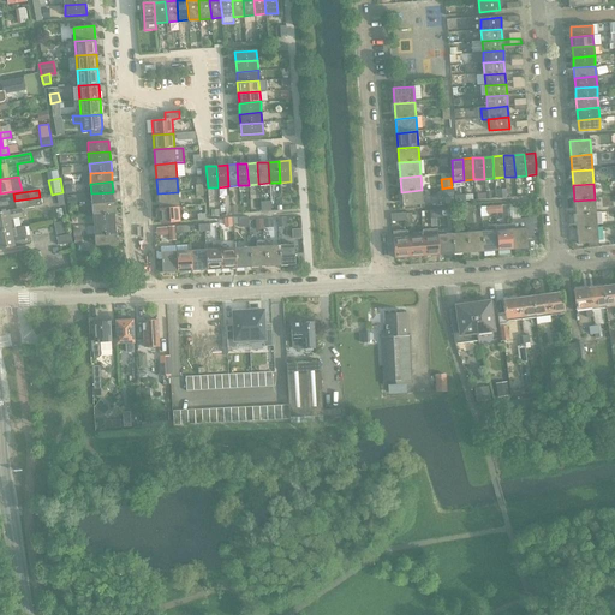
[(423,206),(422,190),(401,192),(402,207),(423,206)]
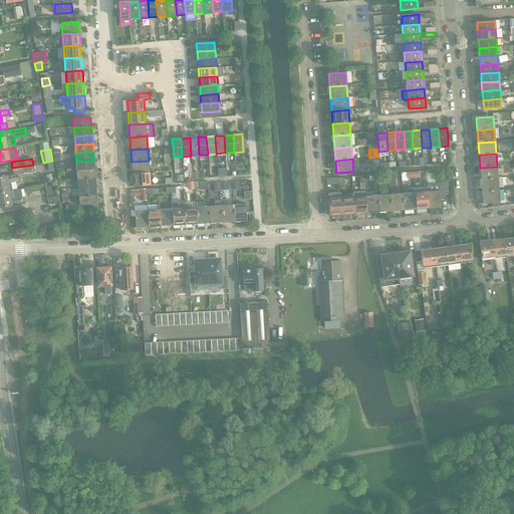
[(95,170),(94,161),(76,162),(77,171),(95,170)]
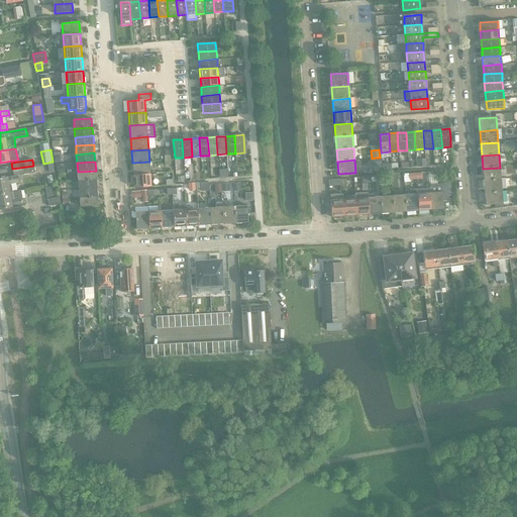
[(150,174),(149,162),(132,163),(133,175),(150,174)]
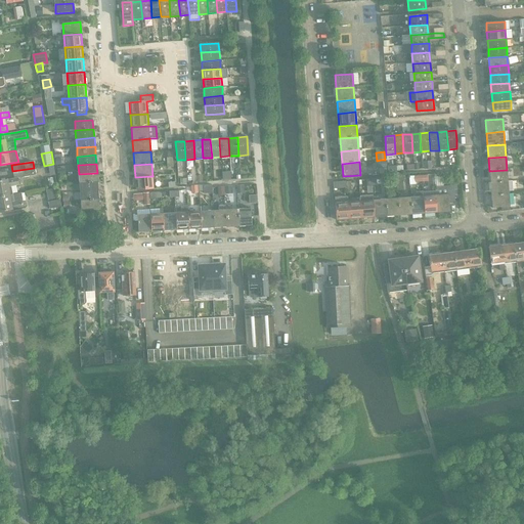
[(19,184),(17,177),(36,174),(35,167),(34,168),(12,171),(14,178),(0,180),(0,195),(12,194),(11,185),(19,184)]
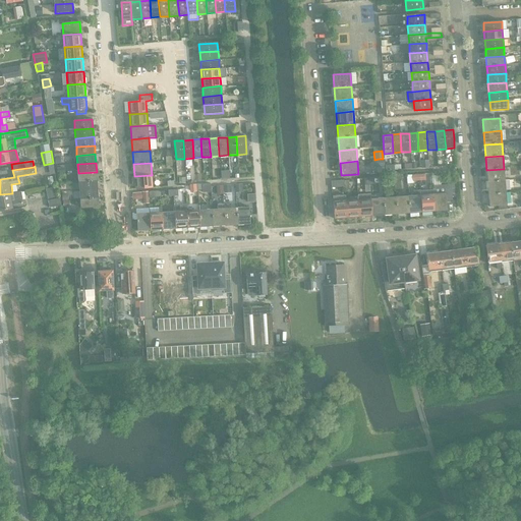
[(505,181),(504,169),(486,170),(487,182),(505,181)]
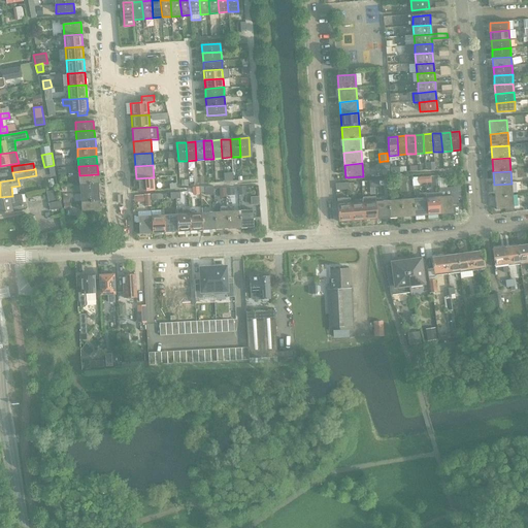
[(233,182),(232,173),(224,173),(225,182),(233,182)]
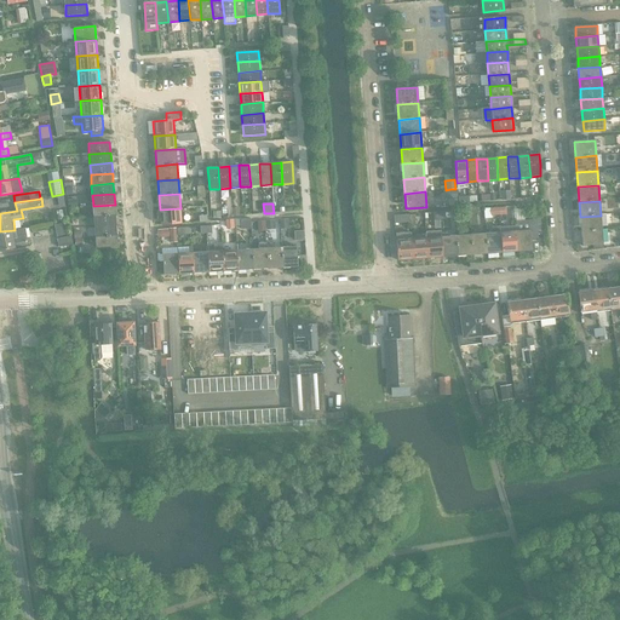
[(115,216),(115,205),(93,206),(93,217),(115,216)]
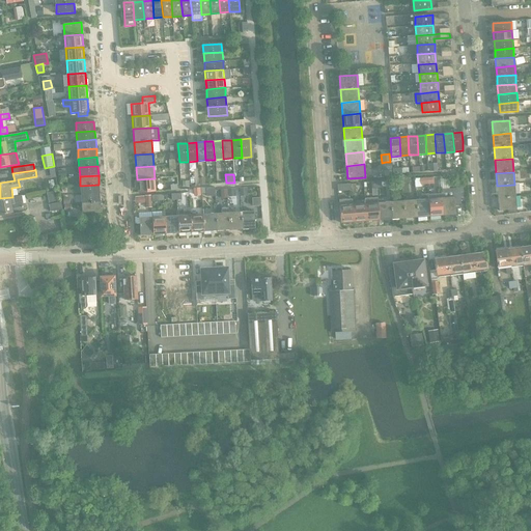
[(156,192),(155,178),(137,179),(138,193),(156,192)]
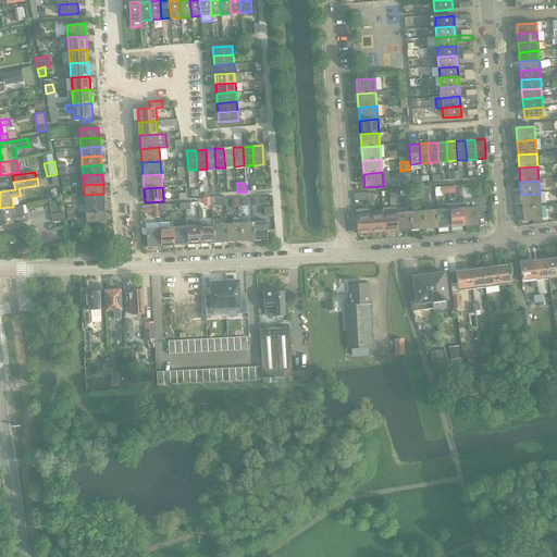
[(104,203),(103,194),(84,195),(85,205),(104,203)]
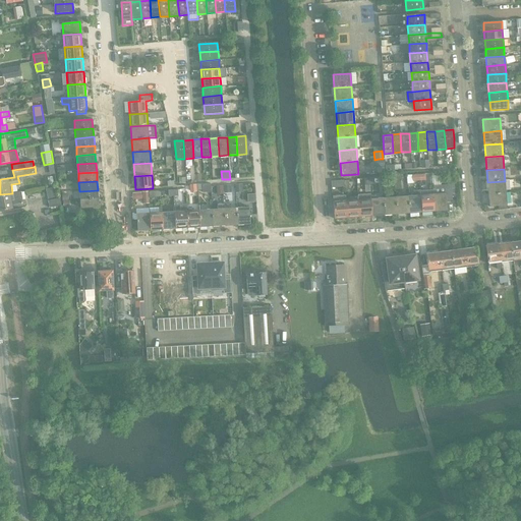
[(506,193),(505,181),(487,182),(488,194),(506,193)]
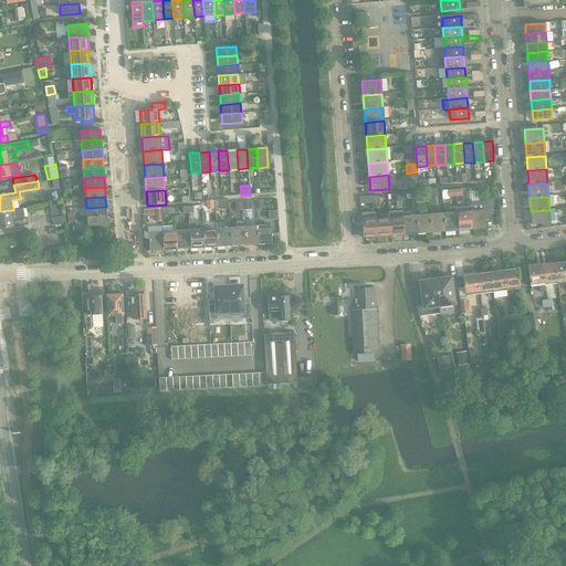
[(229,209),(229,202),(228,200),(220,200),(220,207),(220,209),(229,209)]
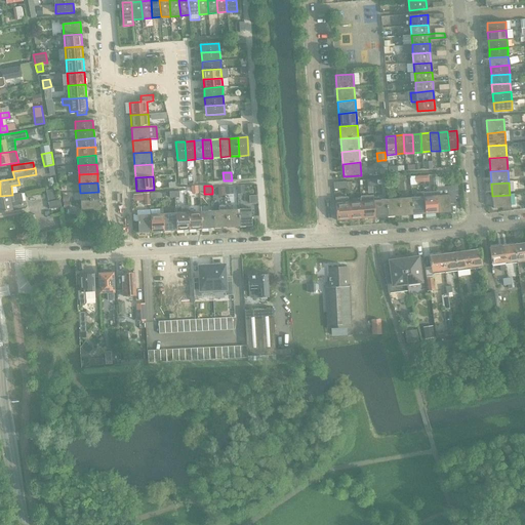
[(55,199),(53,190),(46,191),(48,201),(55,199)]
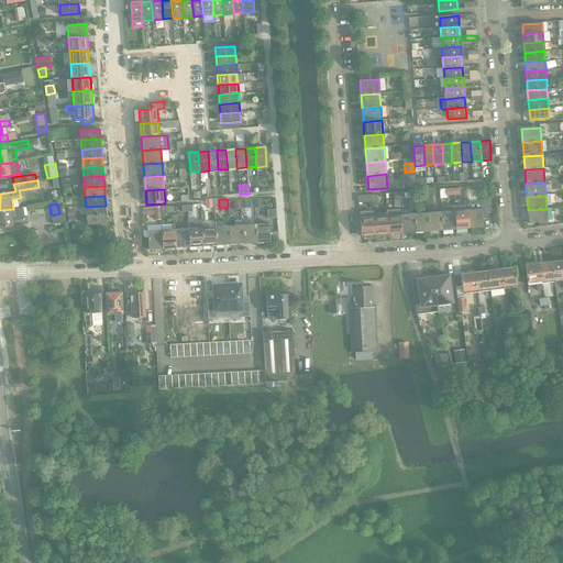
[(107,214),(106,206),(86,207),(87,217),(107,214)]
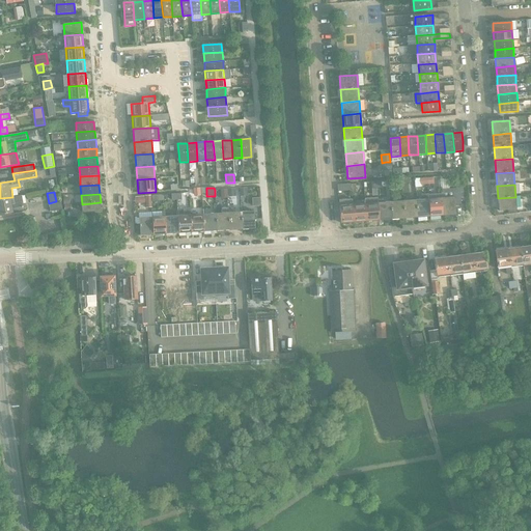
[(431,217),(429,199),(428,199),(428,194),(421,194),(421,199),(417,200),(418,218),(431,217)]
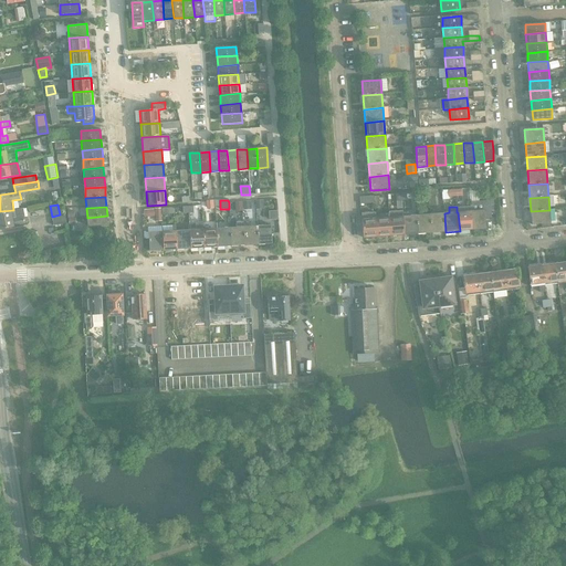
[(0,229),(25,224),(24,218),(22,208),(13,210),(0,211),(0,229)]
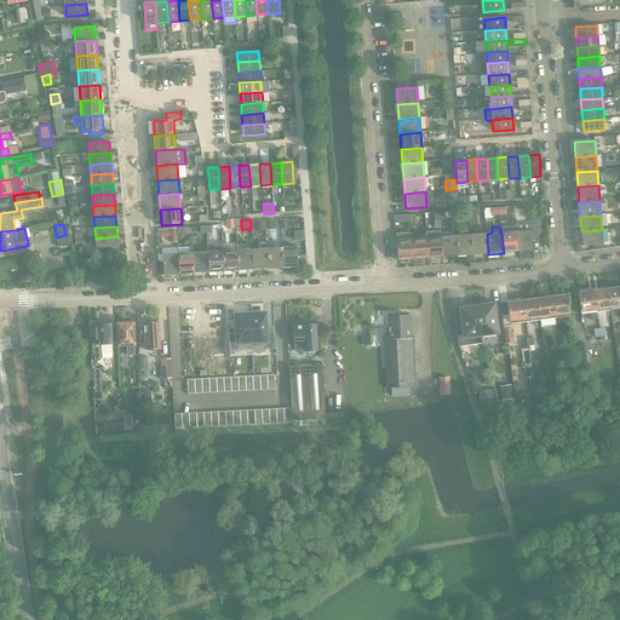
[(532,251),(530,230),(516,231),(517,252),(532,251)]
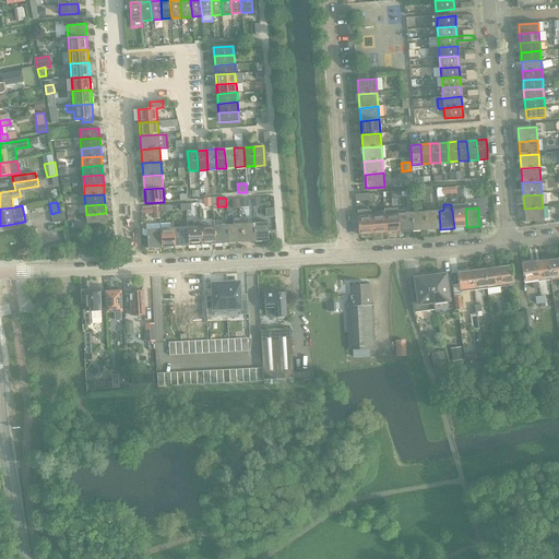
[(544,225),(543,207),(524,209),(525,222),(535,222),(535,226),(544,225)]
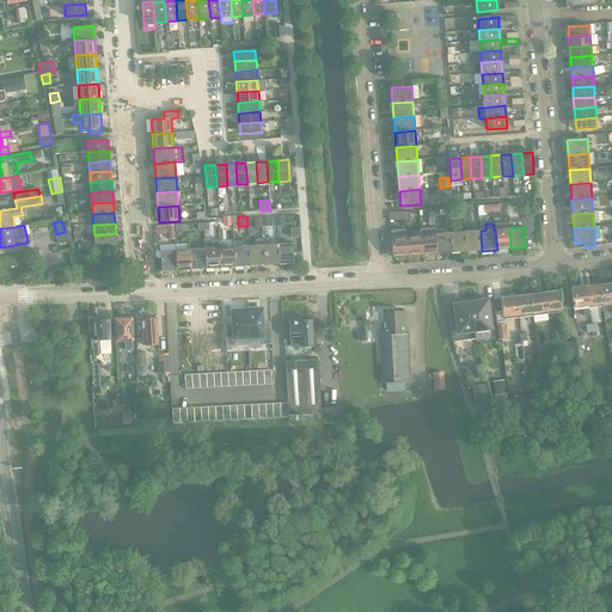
[(405,228),(391,230),(393,257),(408,257),(407,237),(405,228)]
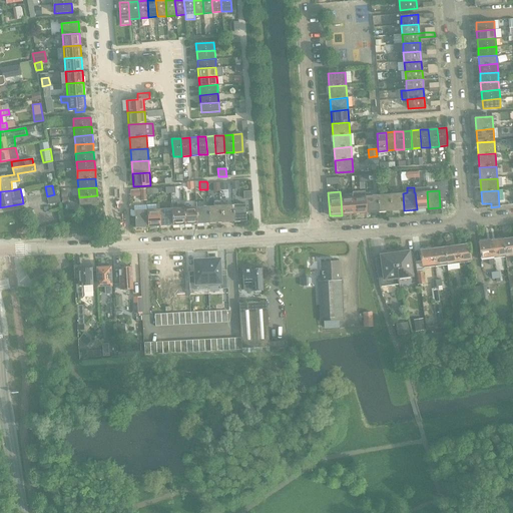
[(367,213),(365,196),(365,191),(353,192),(353,197),(354,214),(367,213)]
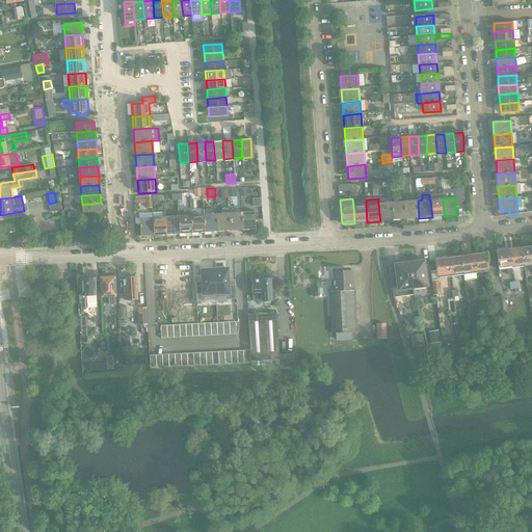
[(444,216),(443,198),(430,200),(432,217),(444,216)]
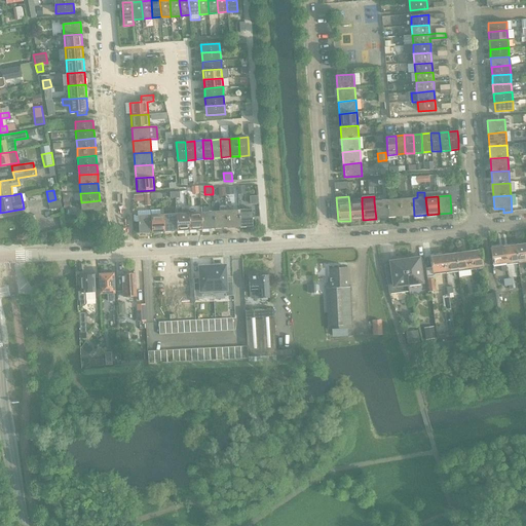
[(414,216),(413,198),(400,199),(402,217),(414,216)]
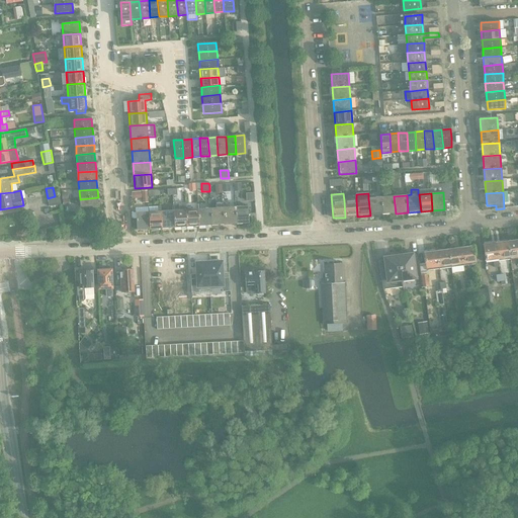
[(396,213),(394,196),(381,197),(382,214),(396,213)]
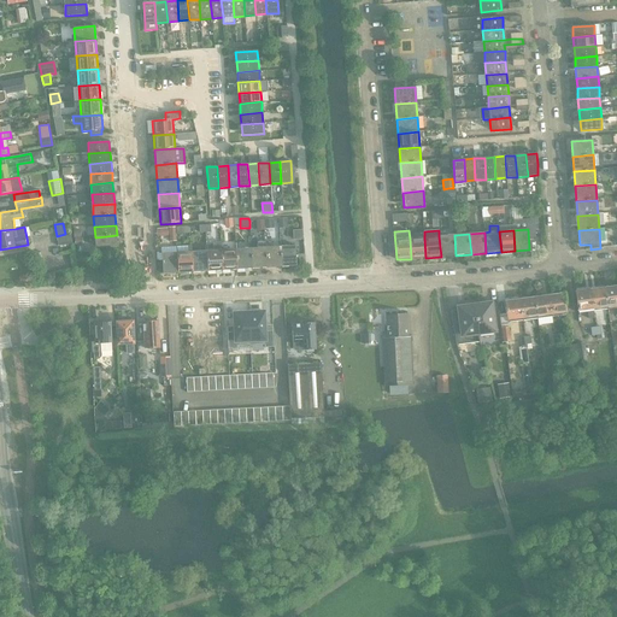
[(72,244),(71,235),(57,239),(58,246),(72,244)]
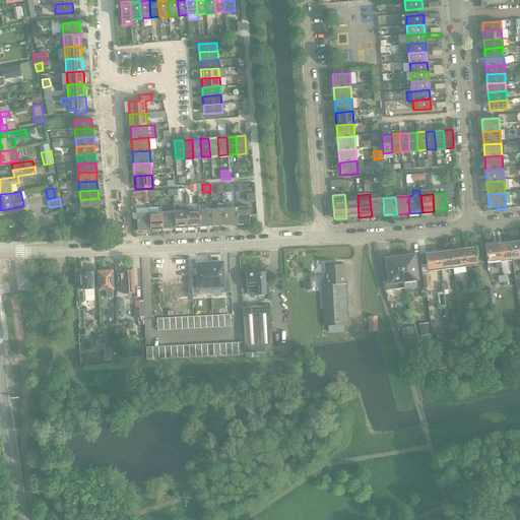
[(99,206),(99,198),(80,200),(80,208),(99,206)]
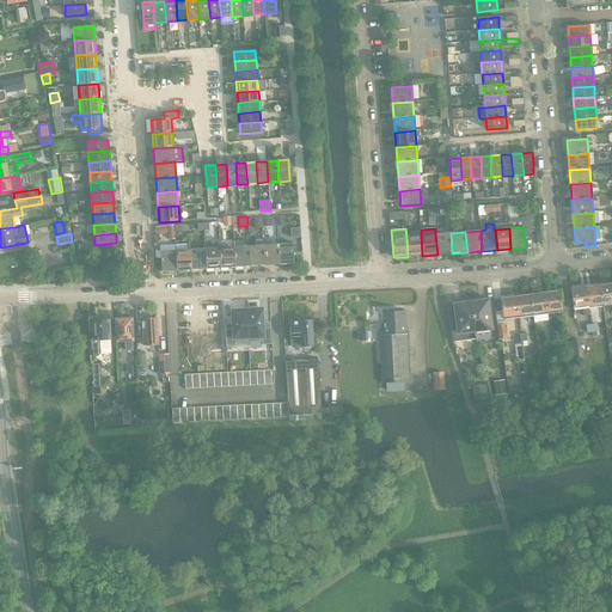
[(452,254),(451,233),(435,234),(438,255),(452,254)]
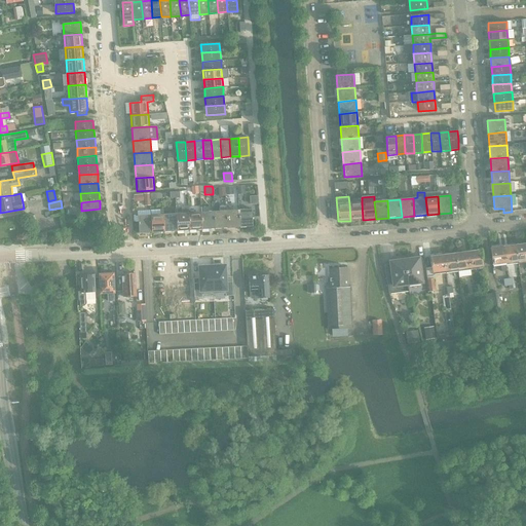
[(363,220),(362,202),(349,203),(350,221),(363,220)]
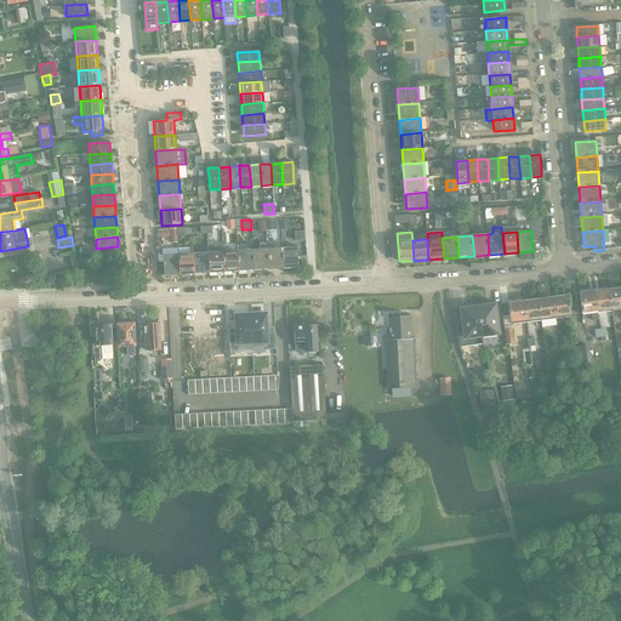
[(268,269),(267,249),(267,243),(258,244),(260,249),(252,250),(254,271),(268,269)]
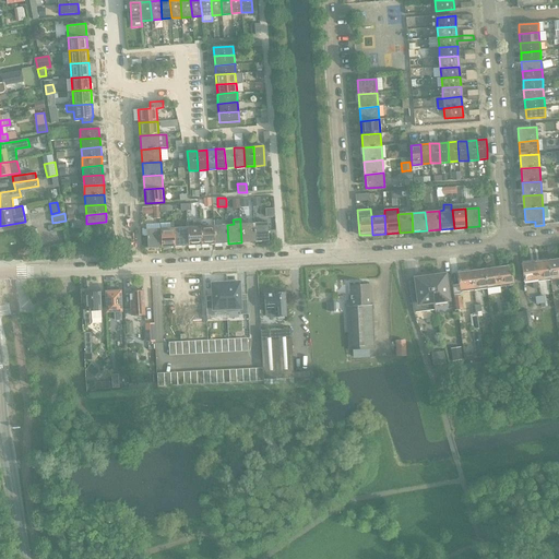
[(201,245),(200,226),(200,219),(193,219),(193,227),(187,227),(188,246),(201,245)]
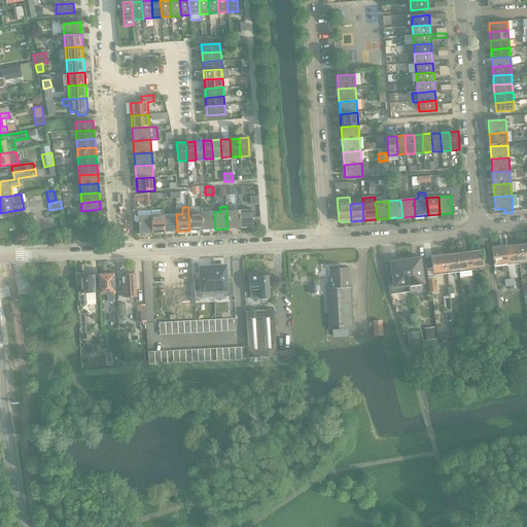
[(241,227),(240,210),(226,211),(227,229),(241,227)]
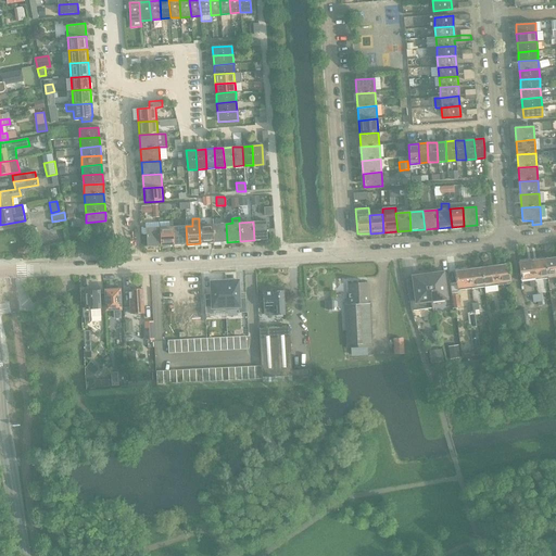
[(267,239),(266,222),(253,222),(254,240),(267,239)]
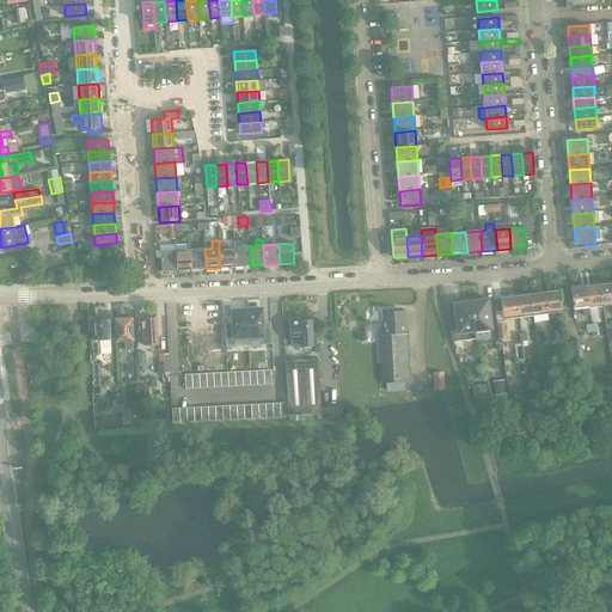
[(250,267),(249,246),(233,248),(234,267),(250,267)]
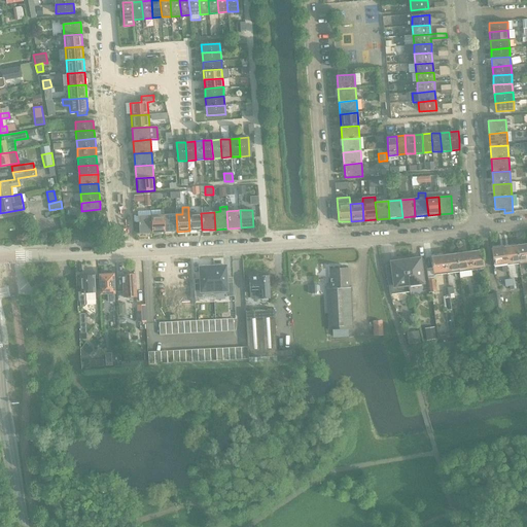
[(202,230),(201,213),(188,213),(189,231),(202,230)]
